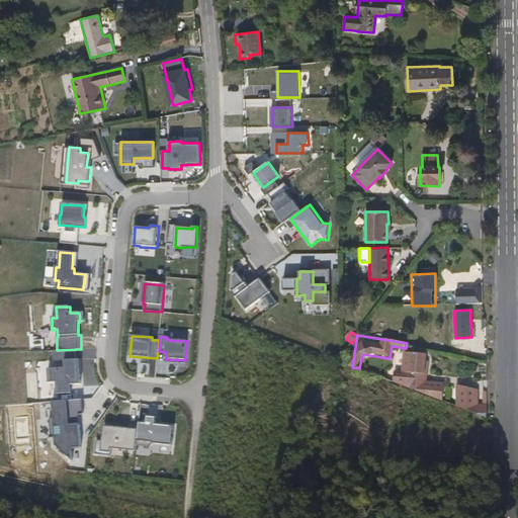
[(393,382),(442,401),(444,383),(427,381),(428,364),(426,364),(427,355),(404,352),(402,372),(394,371),(393,382)]
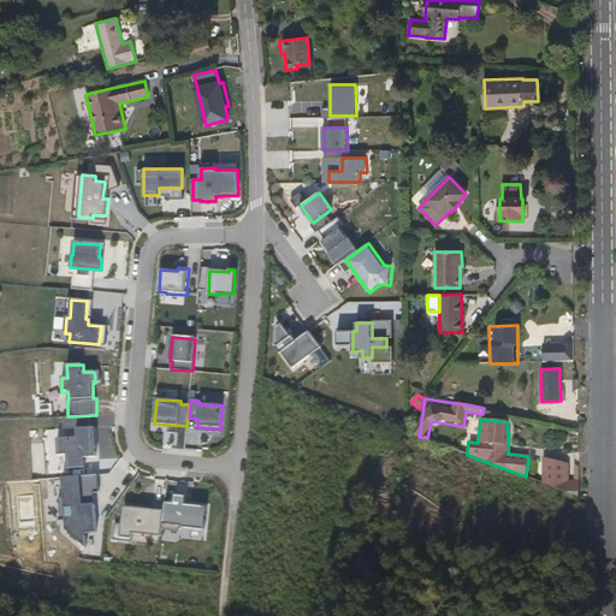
[(94,428),(77,428),(77,438),(58,439),(58,456),(67,455),(67,469),(84,468),(84,457),(95,457),(94,428)]
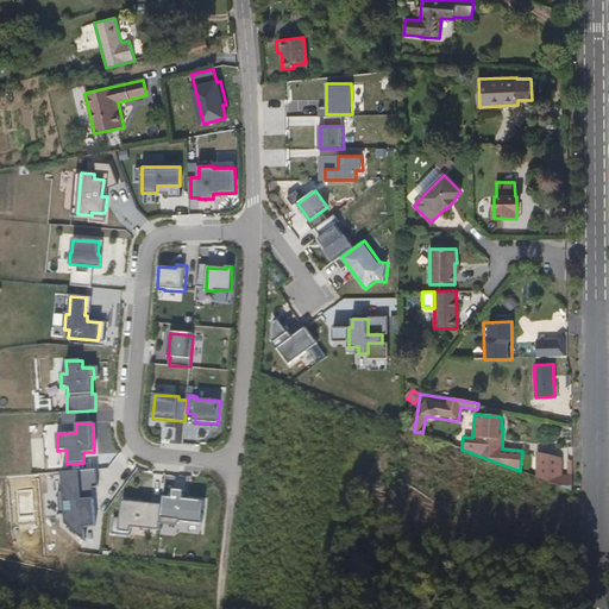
[(572,488),(572,475),(563,475),(564,456),(535,454),(534,487),(572,488)]
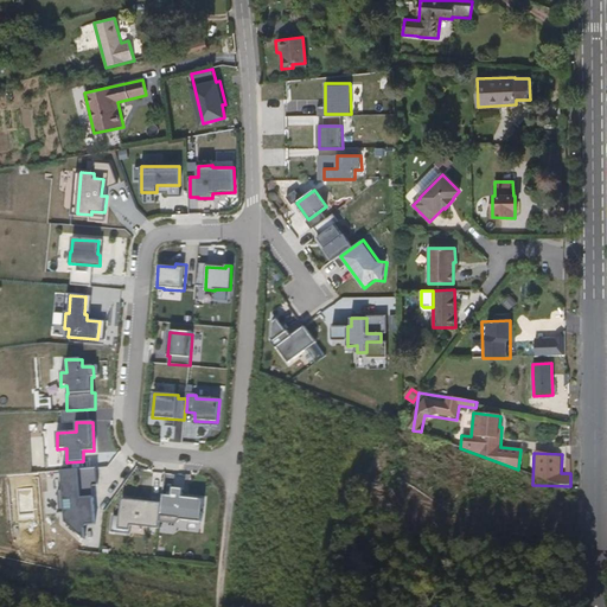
[(97,470),(61,472),(62,491),(59,492),(63,497),(65,522),(84,540),(84,529),(87,526),(95,525),(93,486),(97,486),(97,470)]
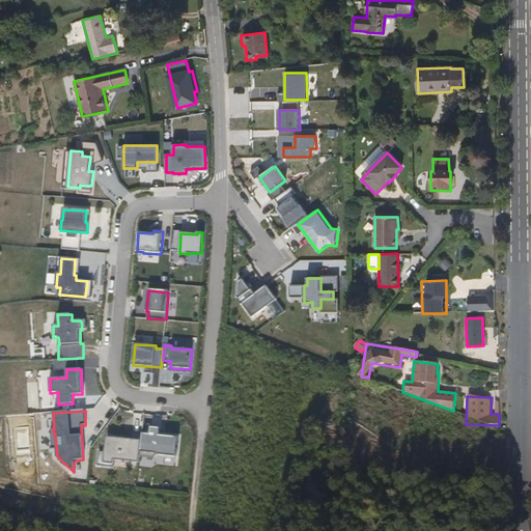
[(160,428),(151,427),(150,436),(143,435),(141,452),(176,457),(178,439),(159,436),(160,428)]
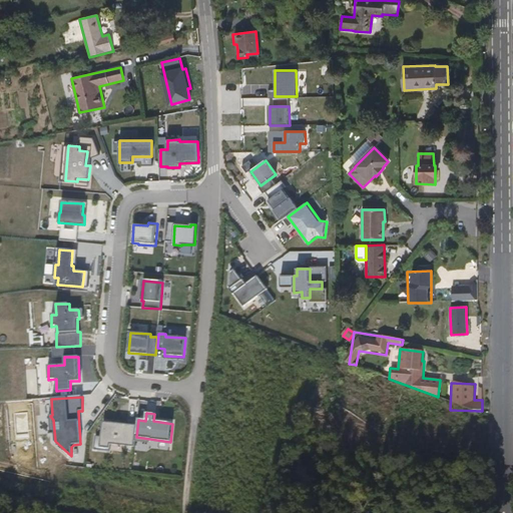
[(136,427),(103,423),(101,448),(109,449),(110,445),(134,448),(136,427)]
